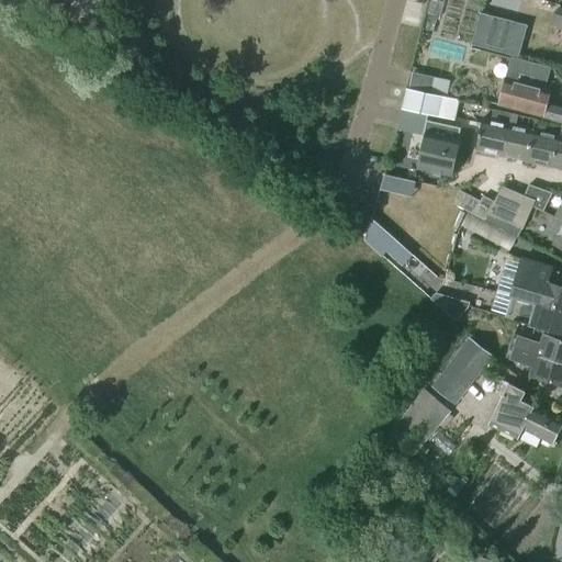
[(561,26),(561,8),(557,11),(552,24),(561,26)]
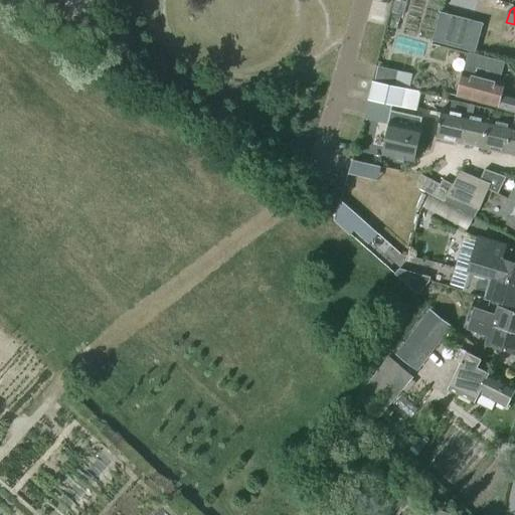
[(475,53),(481,32),(484,23),(442,11),(432,43),(475,53)]
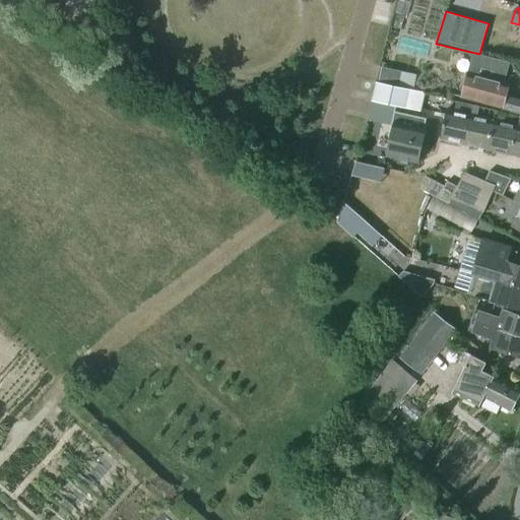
[(503,82),(508,64),(473,56),(469,74),(468,74),(463,99),(519,114),(519,99),(506,95),(509,84),(503,82)]
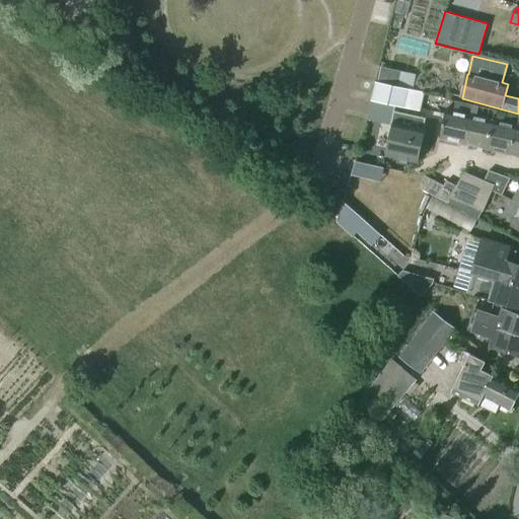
[(397,107),(409,109),(409,108),(413,91),(397,88),(388,86),(378,83),(374,82),(370,101),(397,107)]
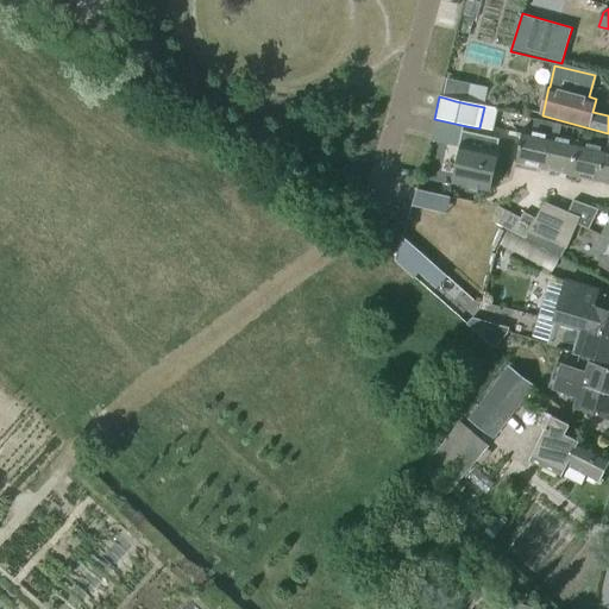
[(554,124),(553,124),(534,120),(532,131),(525,130),(523,137),(519,156),(518,163),(571,175),(579,142),(582,130),(554,123),(554,124)]
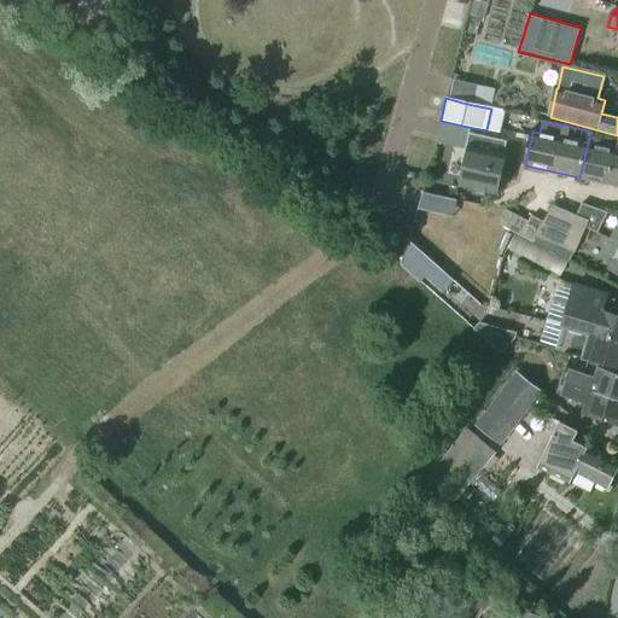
[(497,194),(506,157),(503,157),(507,141),(470,133),(466,149),(467,149),(460,186),(497,194)]
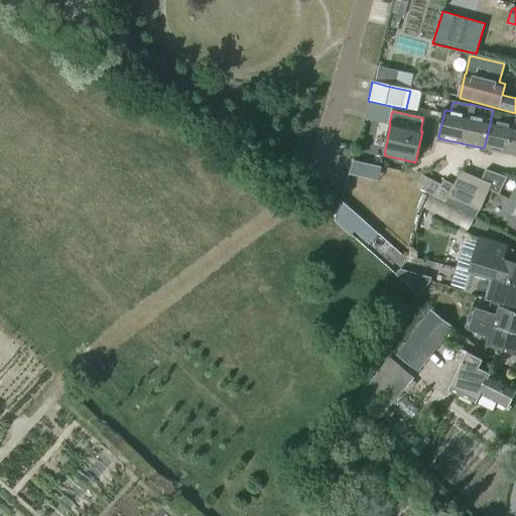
[(510,154),(515,129),(515,125),(491,120),(484,148),(510,154)]
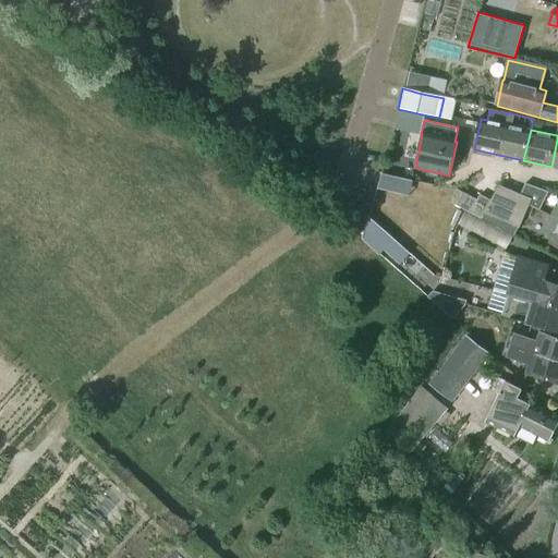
[(417,194),(396,181),(384,204),(405,216),(417,194)]
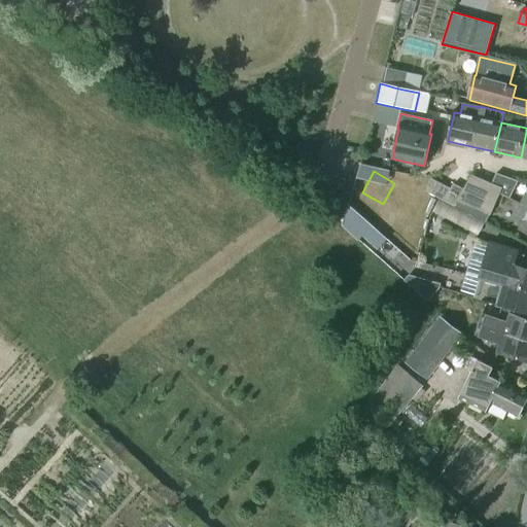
[(431,196),(438,182),(422,174),(416,185),(415,186),(431,196)]
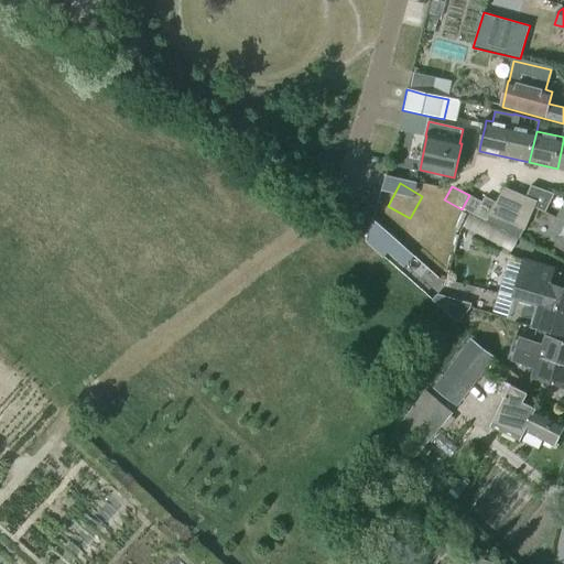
[(538,202),(534,209),(545,214),(554,195),(531,186),(527,197),(538,202)]
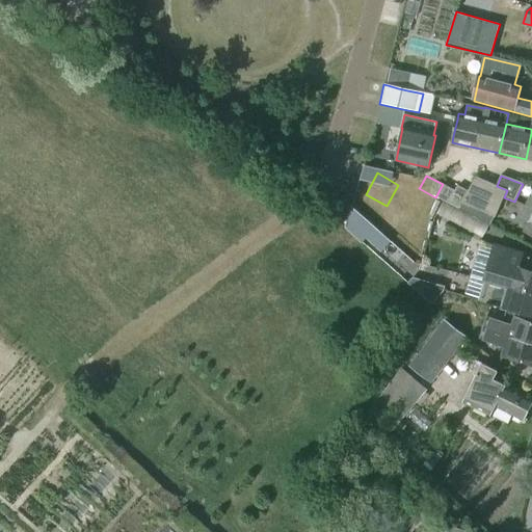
[(461,203),(494,217),(495,218),(504,197),(507,190),(497,186),(476,178),(468,191),(461,203)]
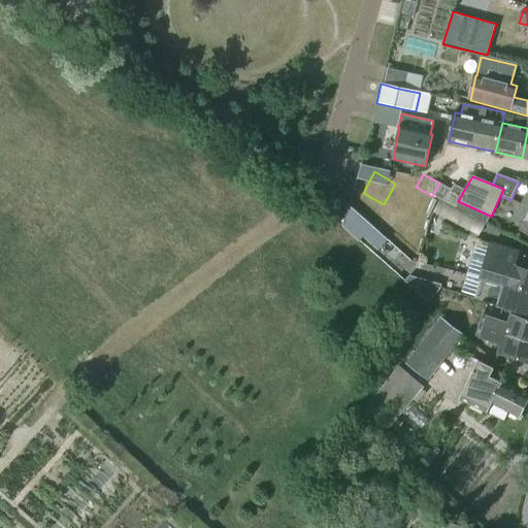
[(444,202),(452,190),(439,183),(432,196),(440,200),(444,202)]
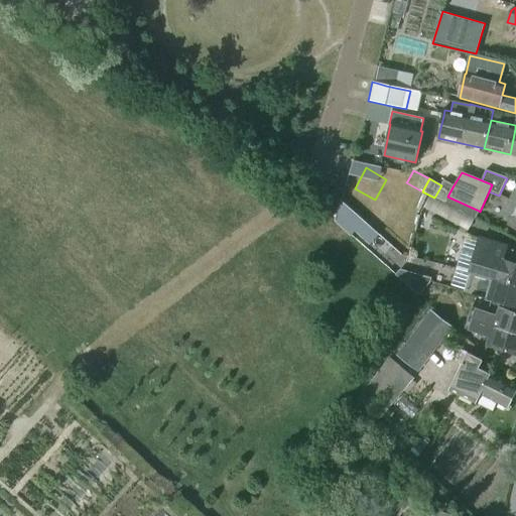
[(441,185),(434,198),(444,203),(447,197),(454,185),(443,180),(441,185)]
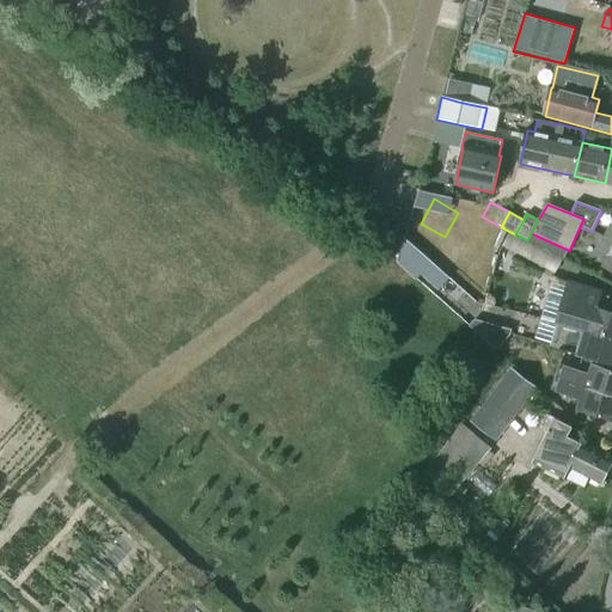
[(522,238),(515,234),(510,232),(502,246),(515,254),(522,238)]
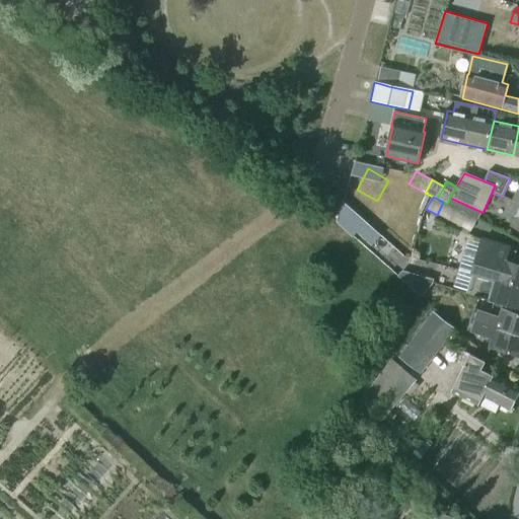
[(450,198),(447,204),(478,220),(482,212),(450,198)]
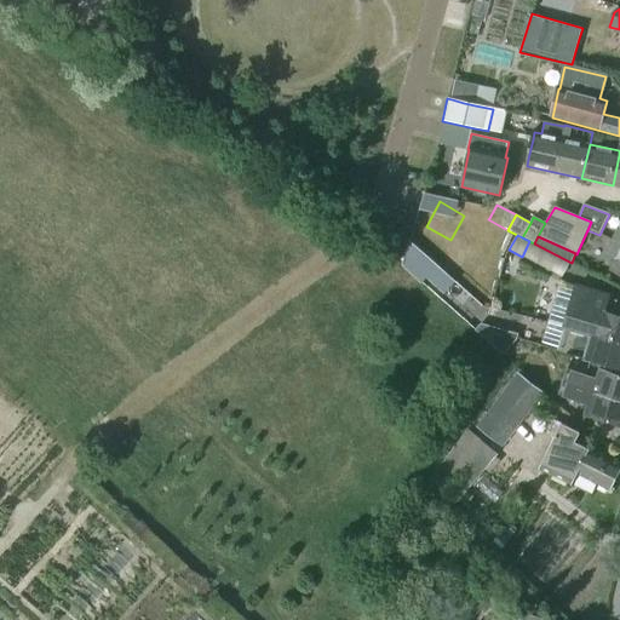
[(619,273),(619,250),(612,246),(608,253),(618,258),(612,269),(619,273)]
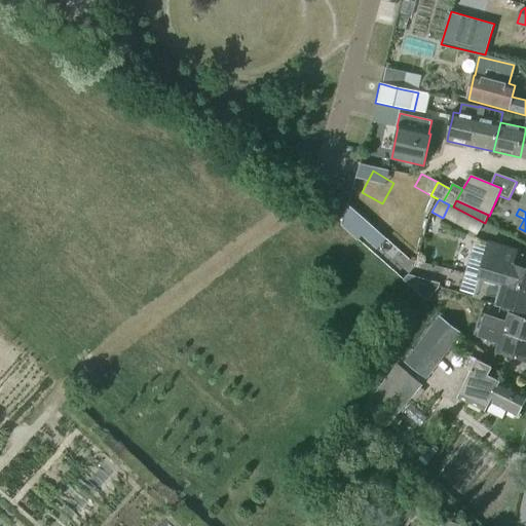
[(516,251),(491,243),(490,242),(488,248),(475,243),(460,291),(474,295),(474,297),(496,304),(525,312),(525,258),(516,256),(517,251),(516,251)]
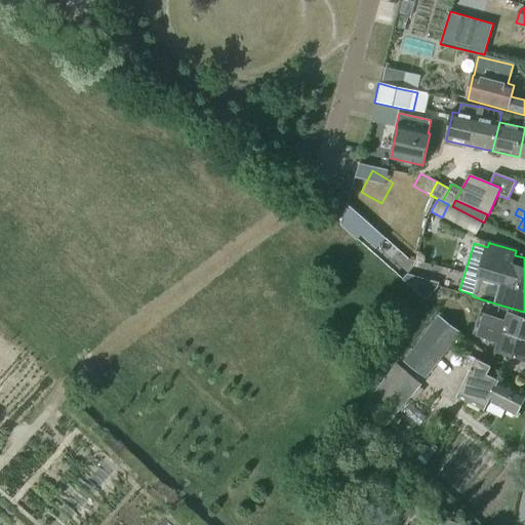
[(402,280),(427,301),(438,288),(439,283),(407,275),(402,280)]
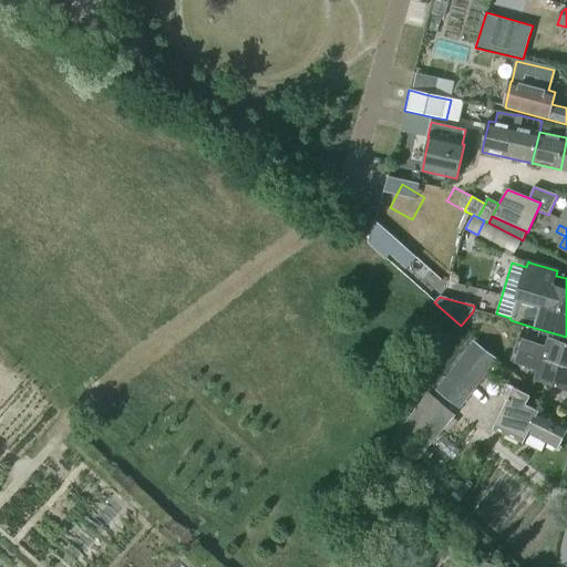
[(516,350),(566,367),(566,342),(550,337),(547,348),(519,339),(516,350)]
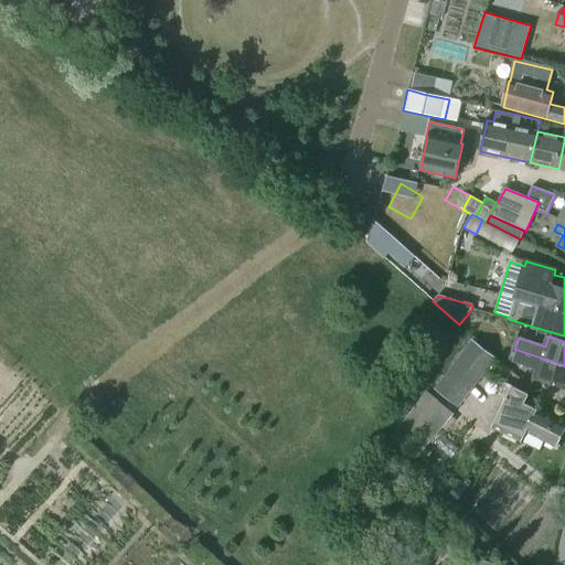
[(434,390),(458,408),(496,359),(472,340),(434,390)]
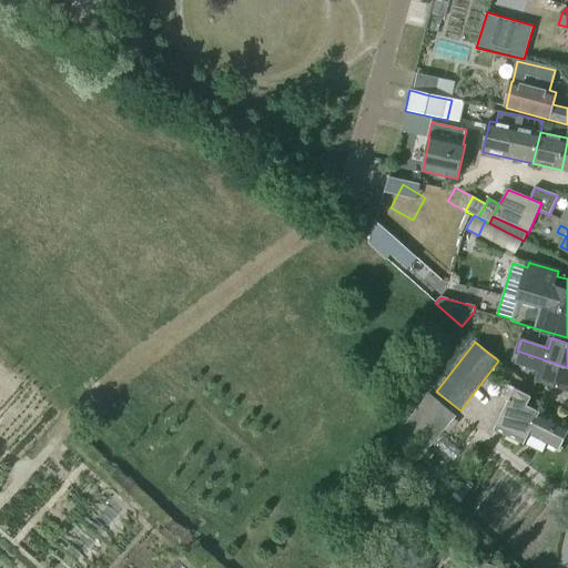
[(567,391),(567,367),(517,351),(513,362),(539,371),(536,381),(538,381),(567,391)]
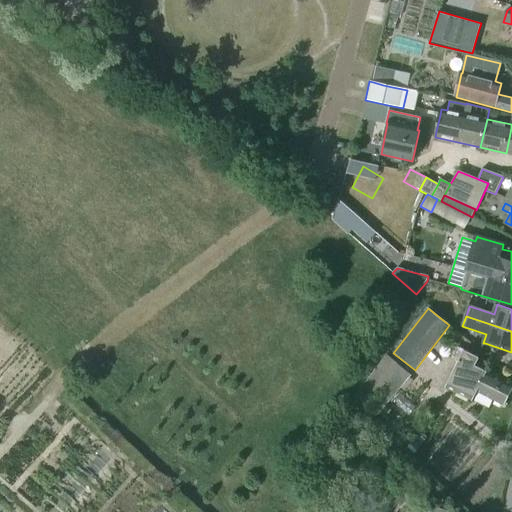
[(504,404),(511,387),(511,384),(487,372),(487,371),(476,365),(479,358),(458,347),(453,356),(460,360),(446,387),(472,400),(477,391),(504,404)]
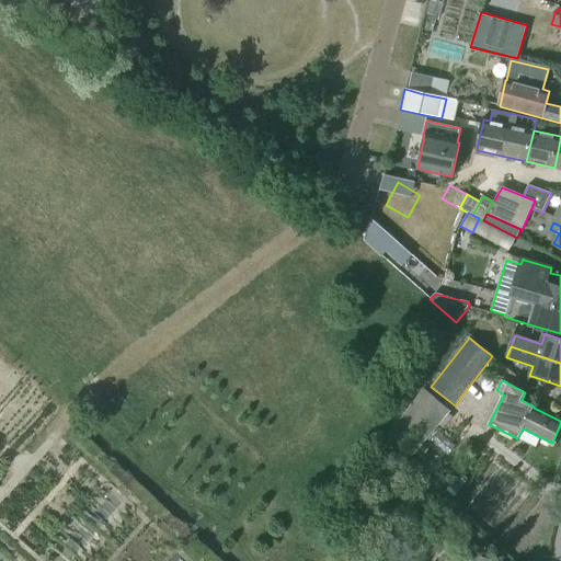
[(389,436),(413,455),(450,412),(423,389),(389,436)]
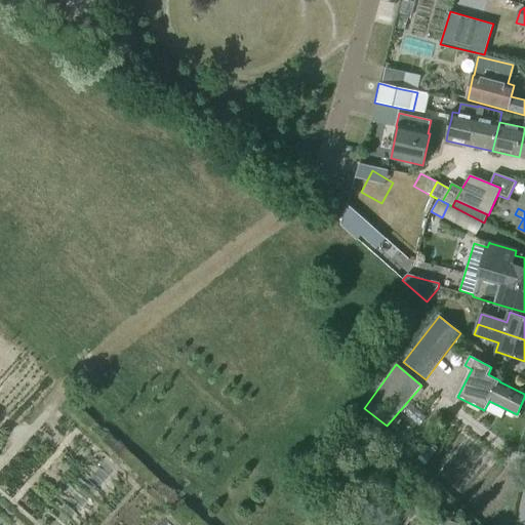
[(393,524),(400,518),(391,510),(376,524),(393,524)]
